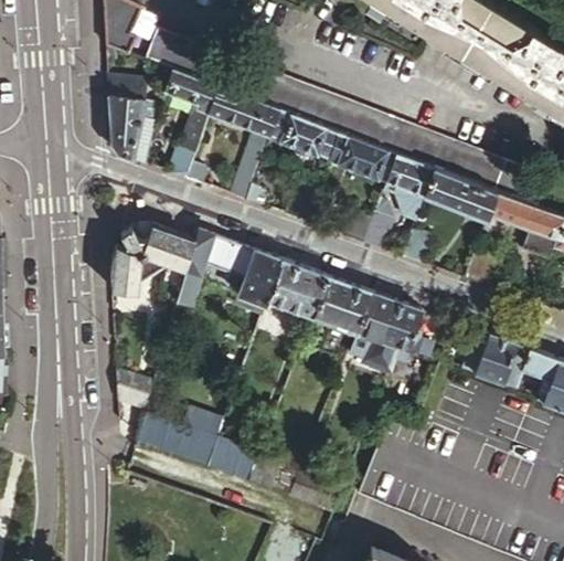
[(102,0),(104,45),(118,51),(128,55),(136,36),(130,34),(141,11),(139,6),(127,0),(102,0)]
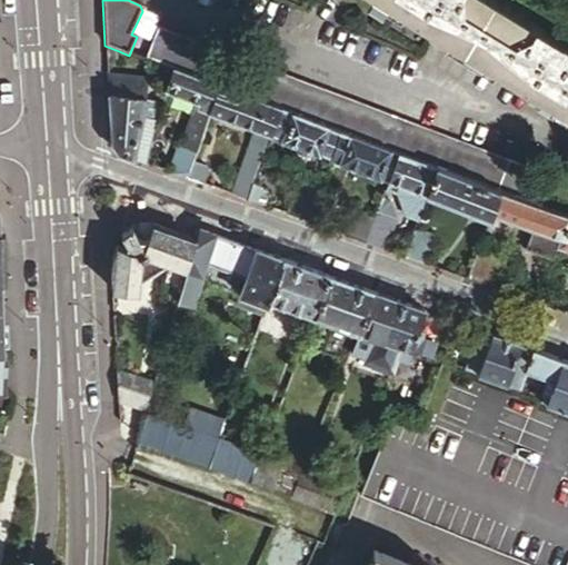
[(567,124),(567,50),(487,0),(377,0),(432,35),(429,38),(567,124)]
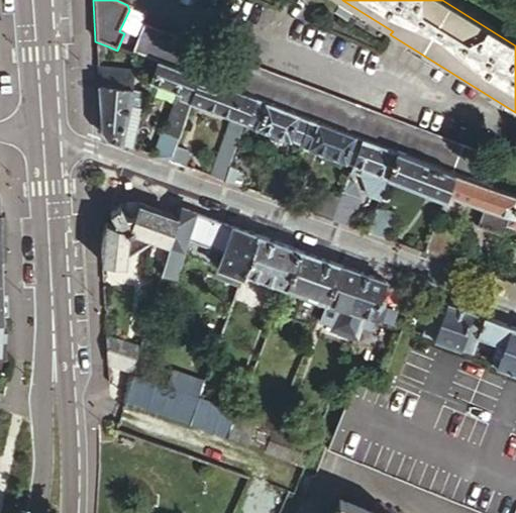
[(141,16),(129,10),(119,31),(124,33),(132,37),(141,16)]
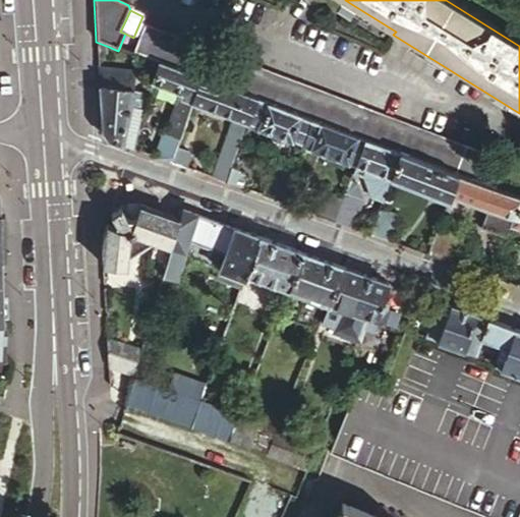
[(143,26),(132,56),(158,65),(158,64),(200,79),(255,101),(313,122),(363,141),(398,156),(457,177),(495,191),(505,164),(213,53),(212,56),(209,55),(207,54),(206,53),(205,51),(204,50),(203,50),(143,26)]
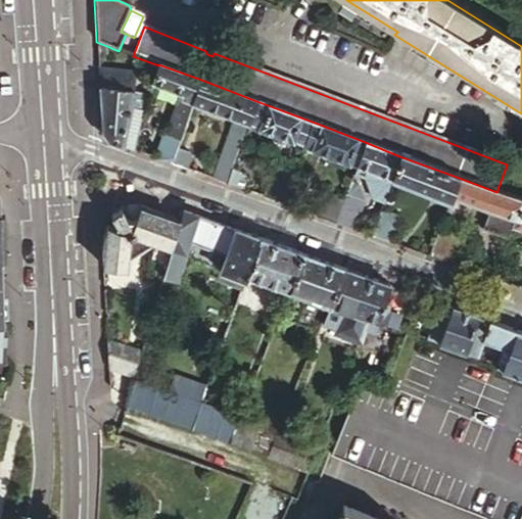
[(109,47),(96,42),(97,55),(105,58),(109,47)]
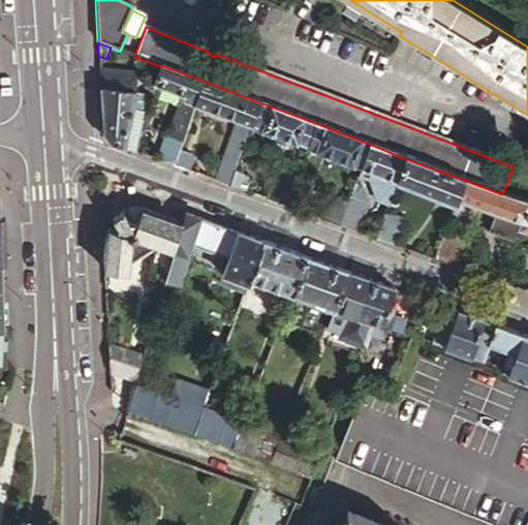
[(160,65),(160,66),(153,85),(184,96),(181,104),(180,103),(178,107),(167,137),(164,136),(155,162),(172,168),(178,152),(194,107),(204,81),(160,65)]
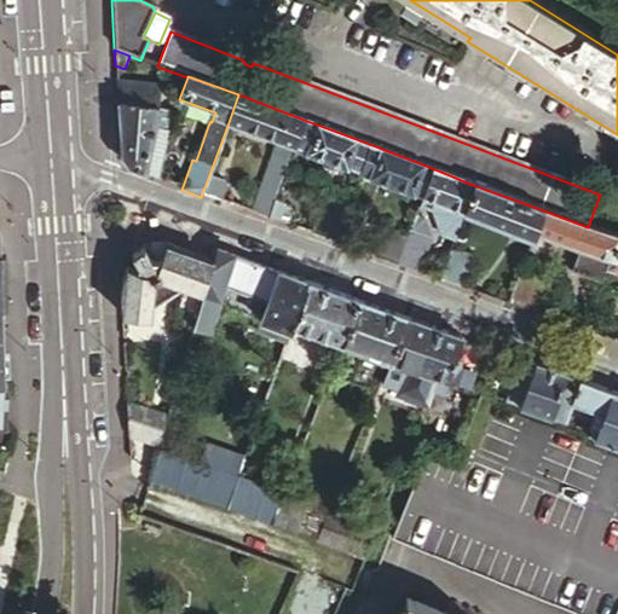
[(128,171),(157,181),(168,133),(155,129),(159,111),(156,110),(159,88),(116,84),(120,160),(128,171)]
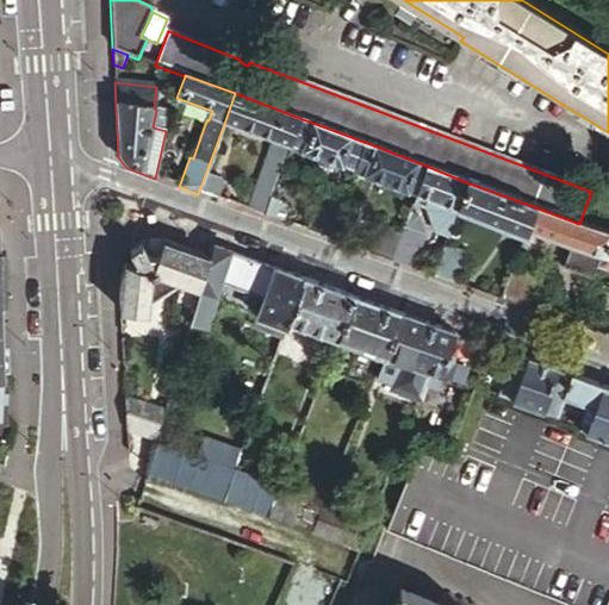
[(299,118),(235,93),(224,124),(272,141),(281,144),(275,162),(266,158),(247,212),(263,217),(269,199),(289,147),(299,118)]
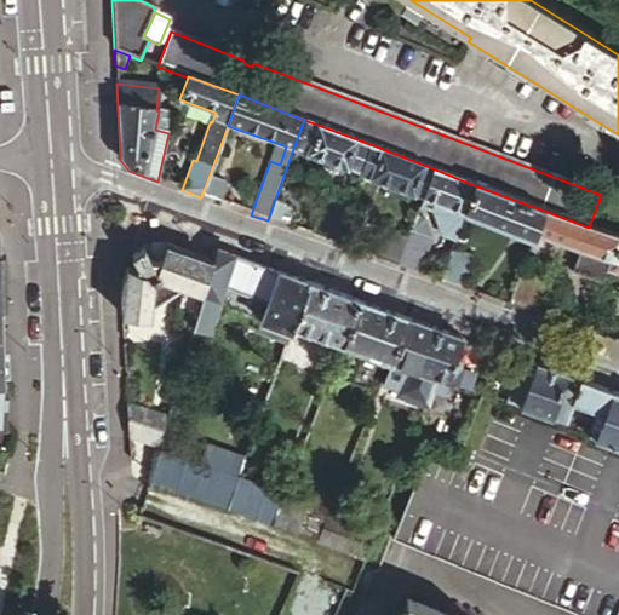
[(178,104),(176,114),(208,126),(211,121),(212,122),(216,113),(179,99),(178,104)]
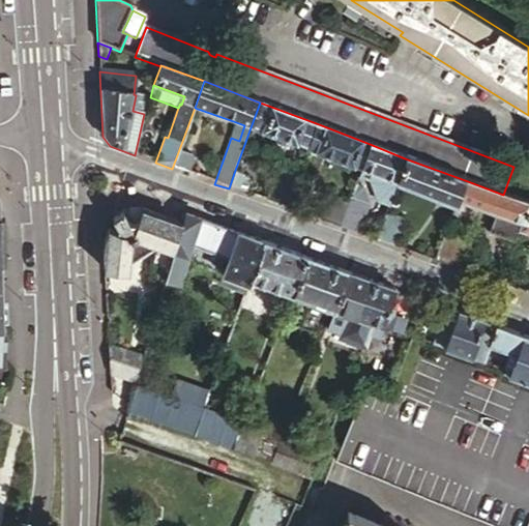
[(149,98),(136,95),(133,111),(144,114),(145,114),(149,98)]
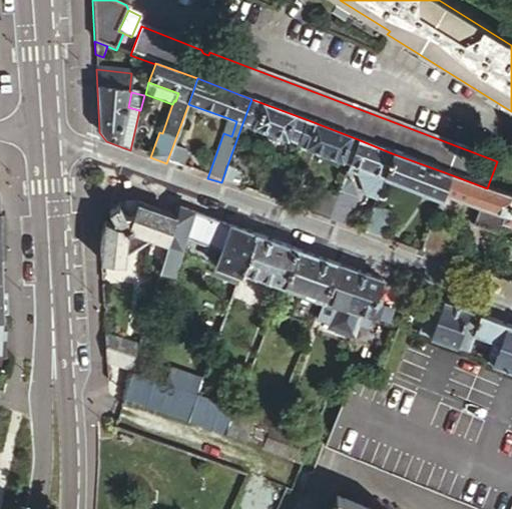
[(309,120),(251,99),(242,123),(252,127),(251,128),(300,146),(309,120)]
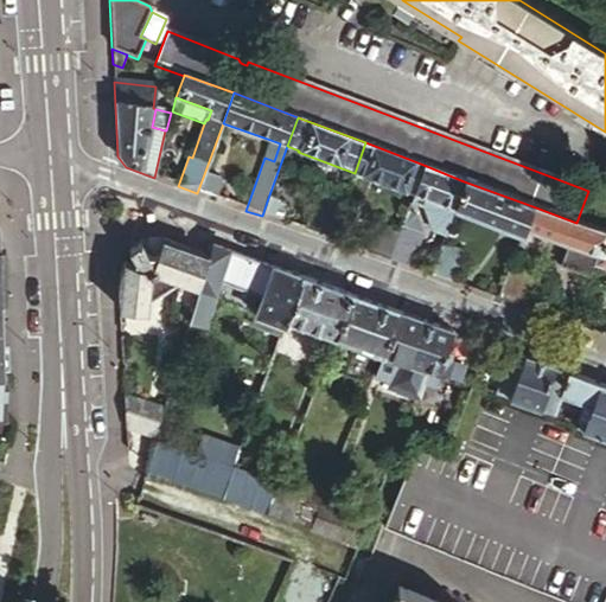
[(280,143),(270,140),(265,158),(274,161),(280,143)]
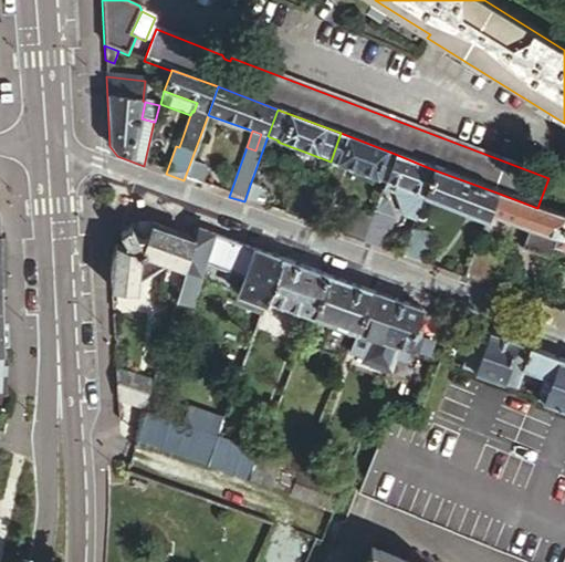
[(395,154),(341,133),(331,162),(386,181),(395,154)]
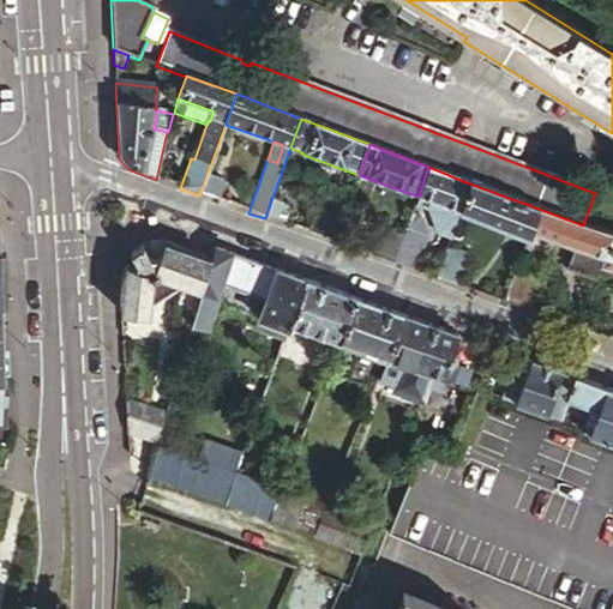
[(469,184),(428,167),(419,197),(451,210),(443,234),(450,236),(460,212),(469,184)]
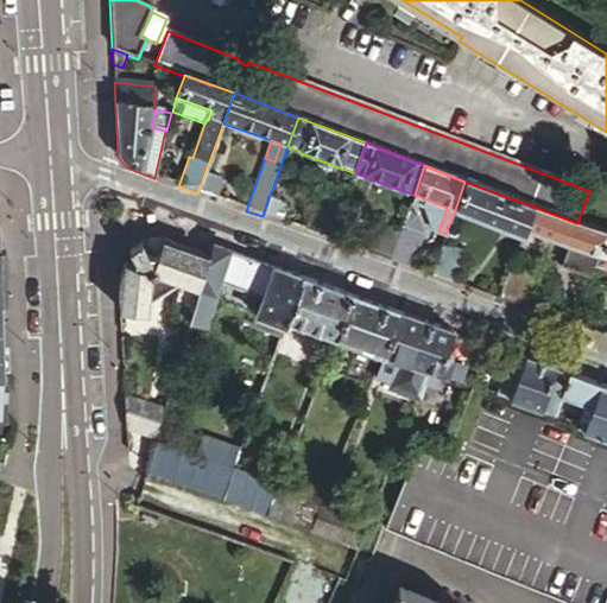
[(217,179),(204,175),(197,194),(216,200),(219,188),(220,185),(220,184),(219,181),(217,179)]
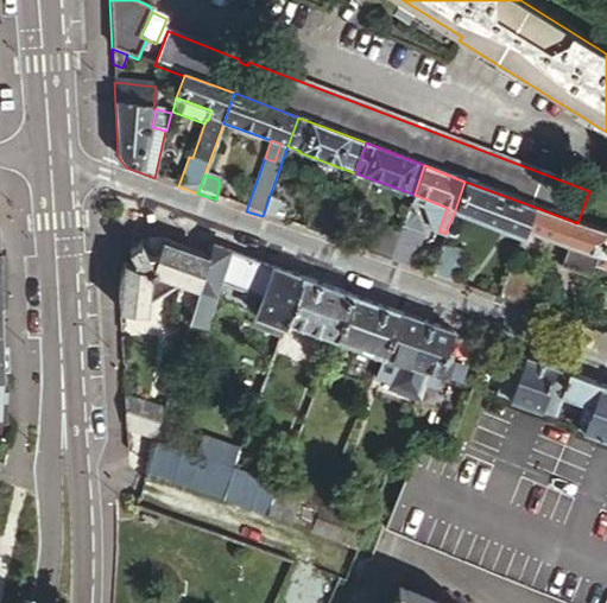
[(533,207),(465,182),(455,210),(523,236),(533,207)]
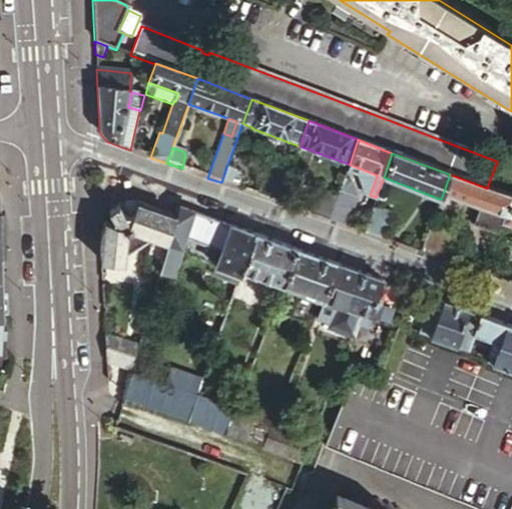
[(377,175),(350,164),(347,172),(364,178),(370,195),(377,175)]
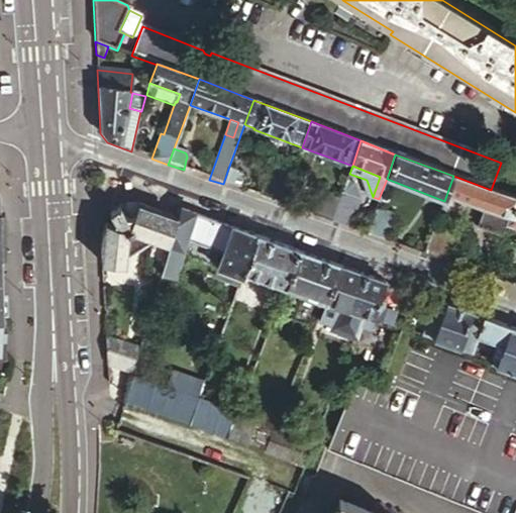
[(260,197),(281,205),(292,175),(270,167),(260,197)]
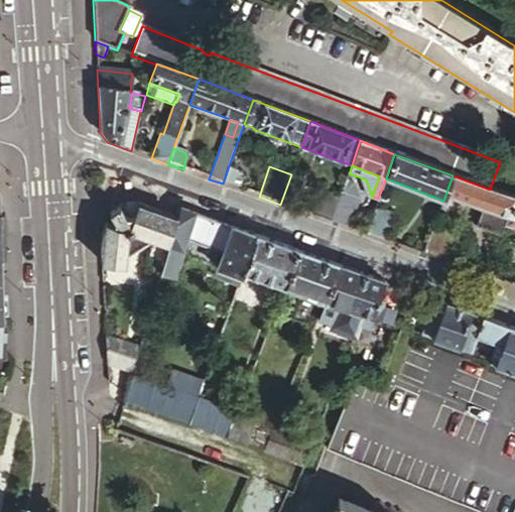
[(242,173),(228,168),(223,183),(238,189),(241,179),(242,176),(242,175),(242,173)]
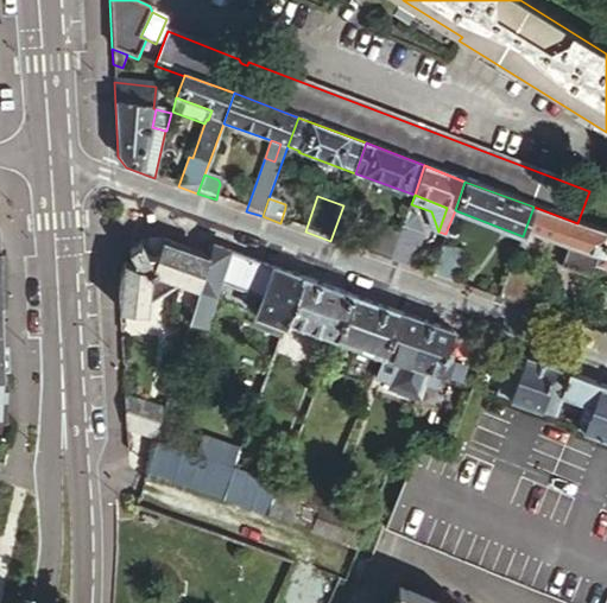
[(606,234),(577,223),(533,207),(523,236),(516,254),(525,258),(533,237),(532,232),(568,246),(561,266),(590,278),(595,264),(606,267),(606,234)]
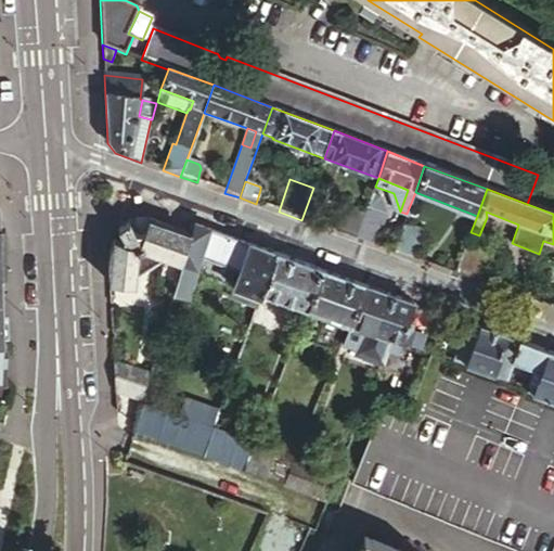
[(356,240),(365,214),(346,206),(336,232),(356,240)]
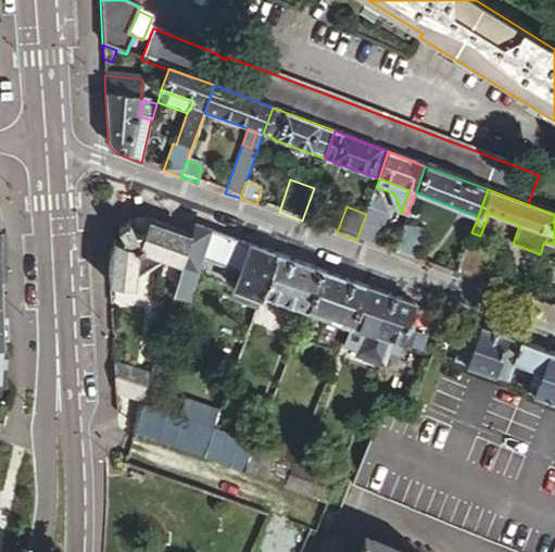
[(356,240),(376,247),(386,221),(366,214),(356,240)]
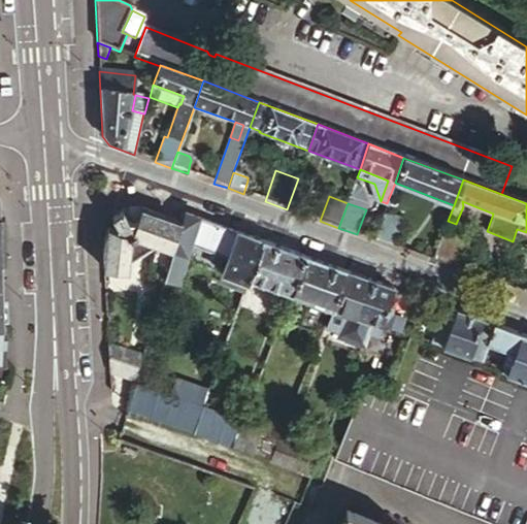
[(173,254),(182,224),(140,210),(136,223),(128,224),(122,214),(111,221),(117,230),(113,232),(107,229),(105,235),(103,243),(102,249),(102,254),(102,256),(102,259),(103,271),(129,274),(130,263),(131,252),(143,243),(155,248),(173,254)]
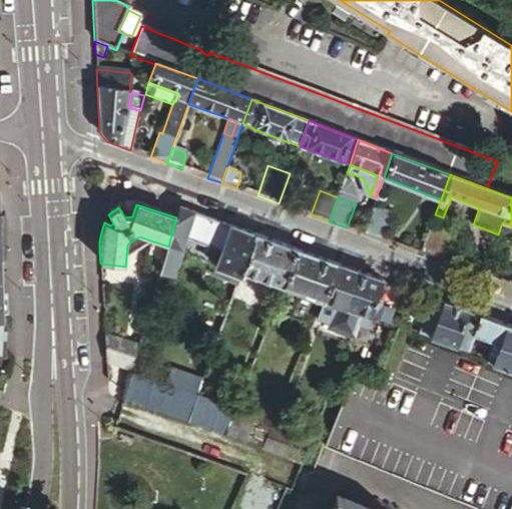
[(179,209),(176,217),(168,246),(160,275),(175,280),(183,250),(180,249),(185,234),(201,240),(208,219),(179,209)]
